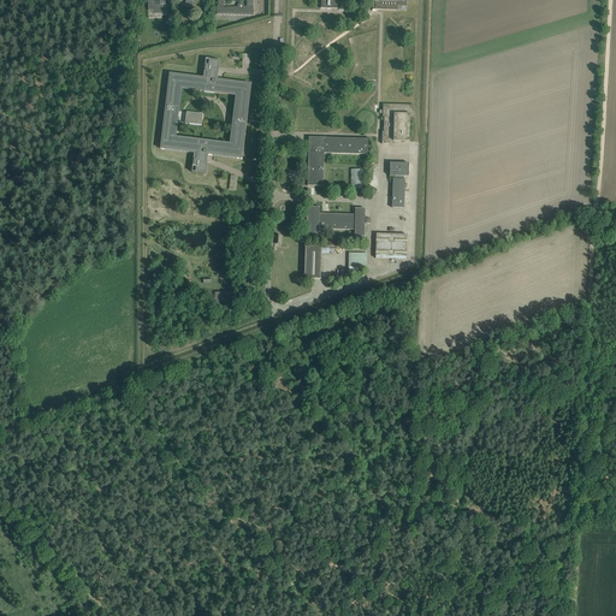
[(160,0),(148,0),(148,10),(153,10),(153,15),(163,13),(163,5),(166,5),(165,0),(160,0)]
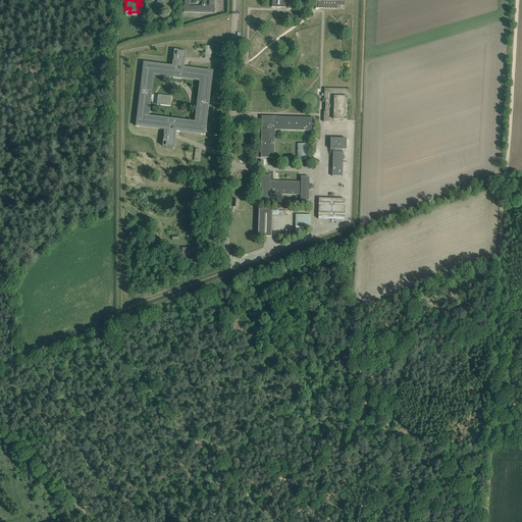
[(185,0),(185,5),(184,5),(184,12),(199,13),(215,13),(215,6),(214,6),(214,0),(185,0)]
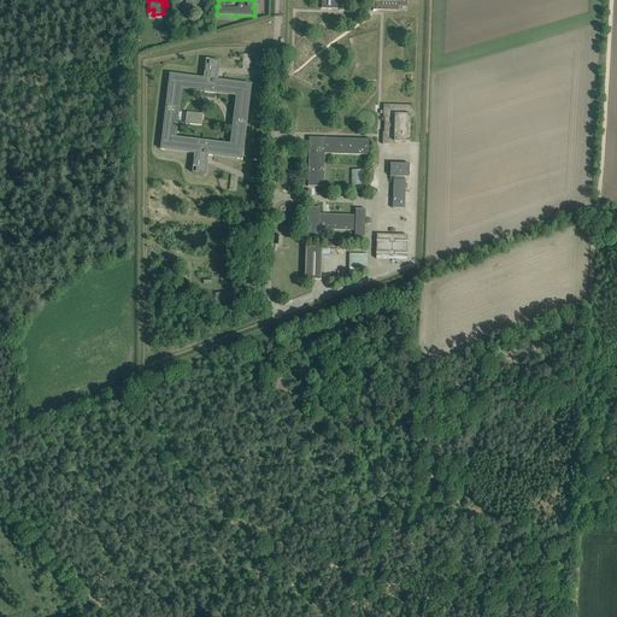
[(322,0),(322,7),(338,9),(338,0),(370,0),(370,1),(374,1),(374,10),(407,11),(406,0),(322,0)]
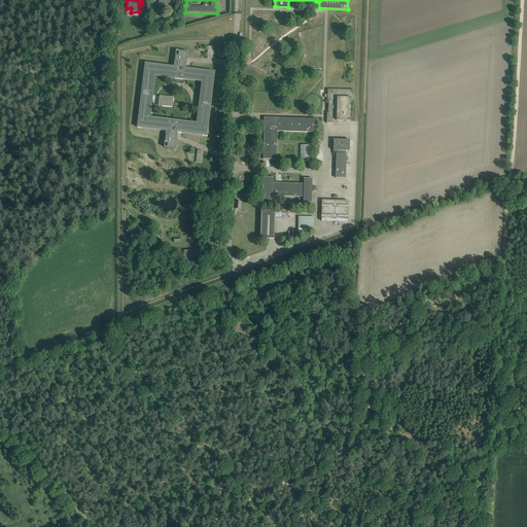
[(178,133),(207,137),(212,95),(215,71),(186,68),(188,51),(176,50),(174,67),(145,63),(141,95),(137,128),(166,131),(164,147),(176,148),(178,133)]
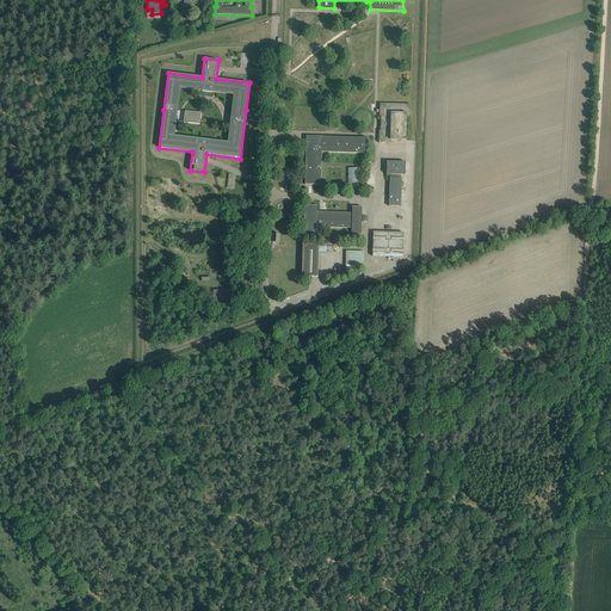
[(380,130),(380,143),(390,143),(390,140),(406,141),(407,115),(411,115),(411,104),(380,104),(380,110),(377,110),(376,112),(380,112),(380,116),(381,116),(381,130),(380,130)]
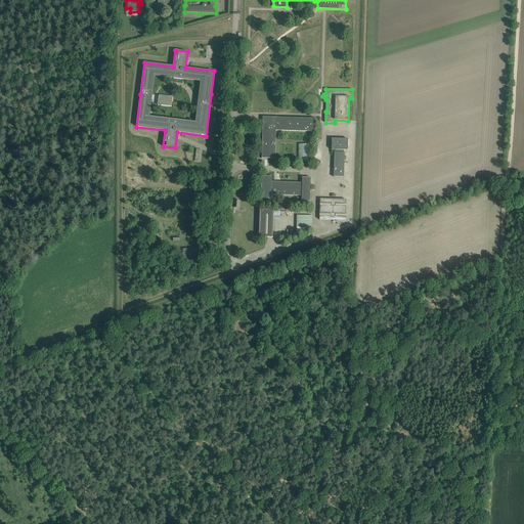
[(263,117),(261,159),(274,159),(275,131),(314,132),(315,119),(263,117)]
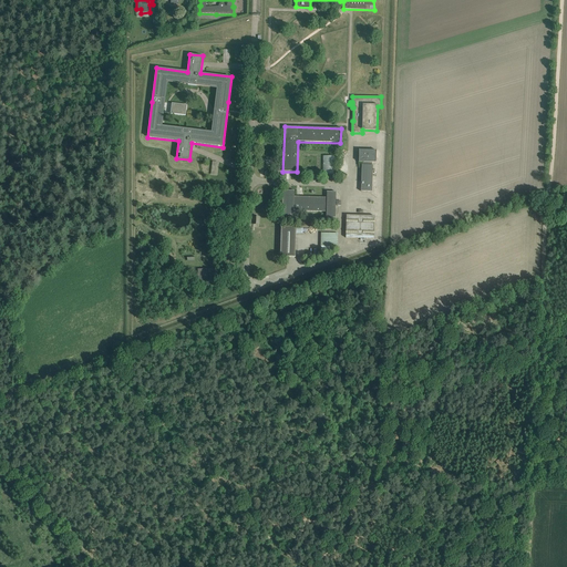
[(375,162),(377,151),(359,150),(359,162),(363,162),(362,165),(361,191),(371,192),(372,165),(371,165),(372,162),(375,162)]
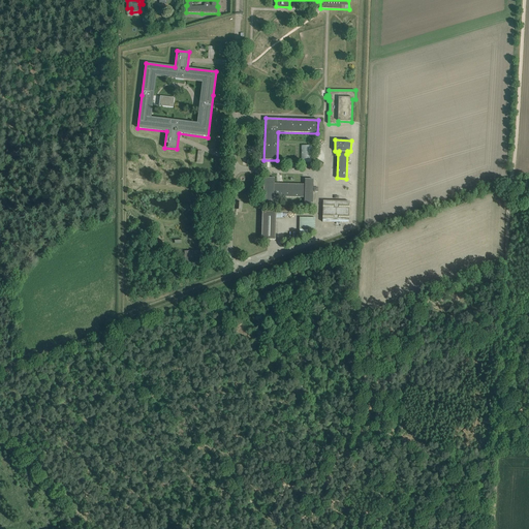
[(311,162),(312,146),(302,146),(301,162),(311,162)]
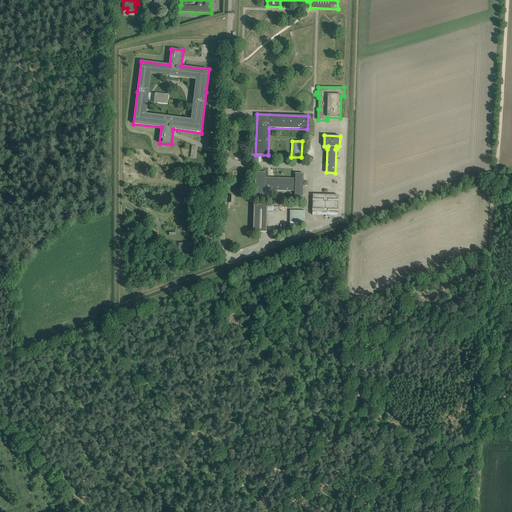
[(255,172),(254,195),(265,196),(265,190),(294,191),(294,196),(302,197),(303,174),(295,174),(295,179),(265,178),(265,173),(255,172)]
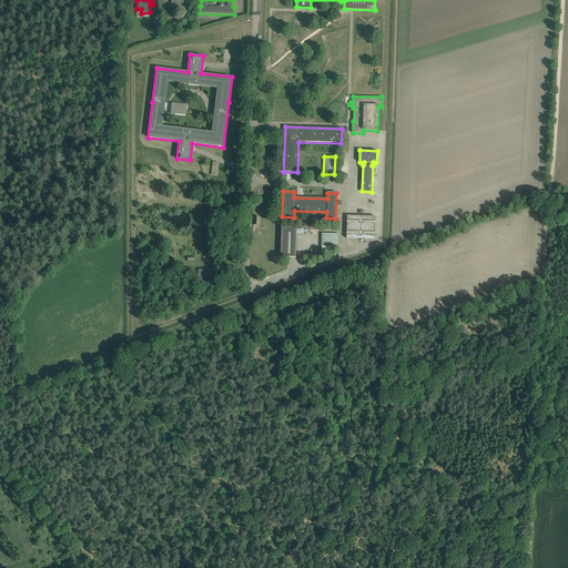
[(375,240),(375,216),(347,215),(346,239),(375,240)]
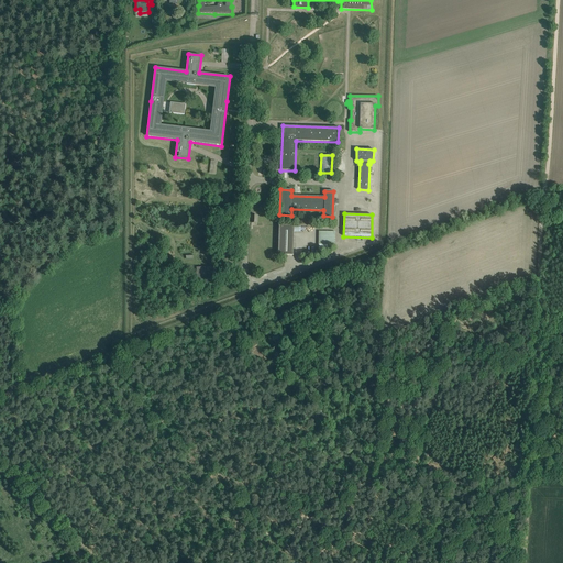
[(293,255),(294,227),(279,225),(278,255),(293,255)]
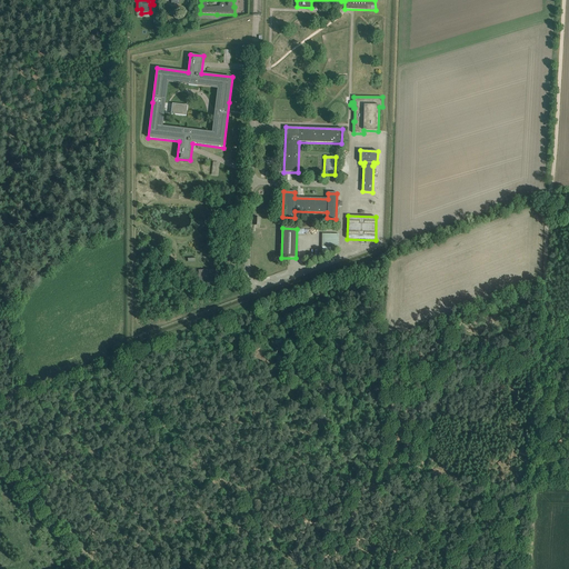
[(339,235),(322,233),(321,247),(339,248),(339,235)]
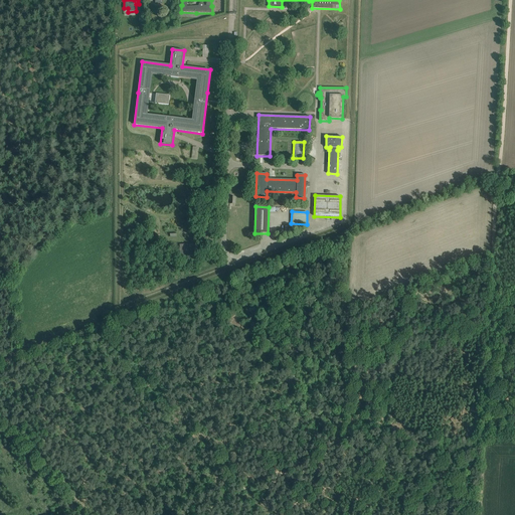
[(195,248),(195,245),(180,245),(179,256),(195,256),(195,252),(199,252),(199,248),(195,248)]
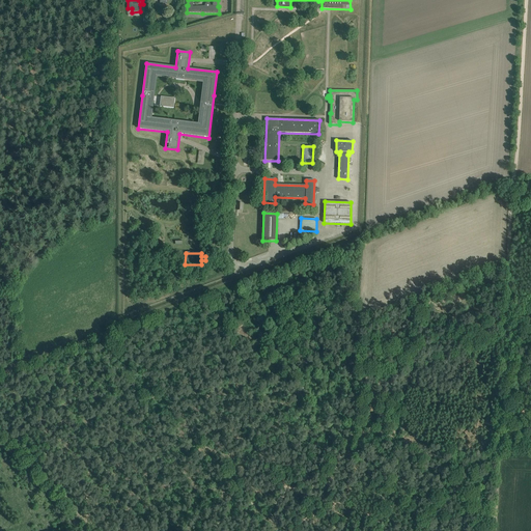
[(311,393),(302,385),(294,393),(302,402),(311,393)]
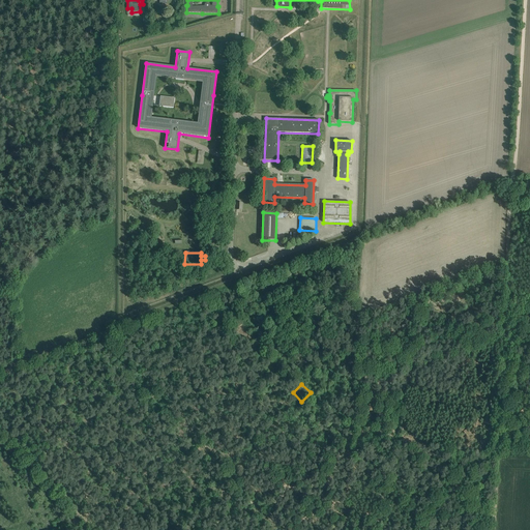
All buildings are outlined.
